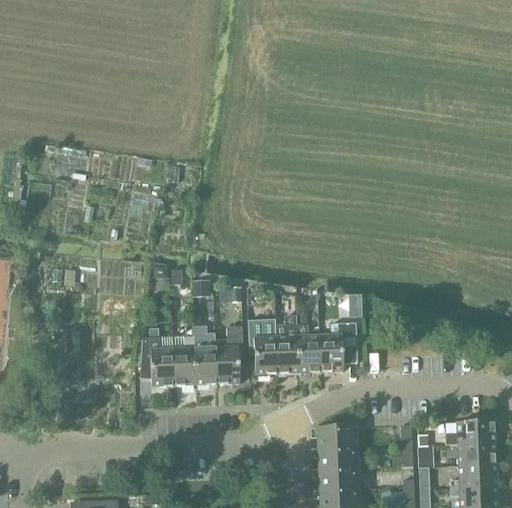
[(182,284),(182,269),(171,269),(170,284),(182,284)]
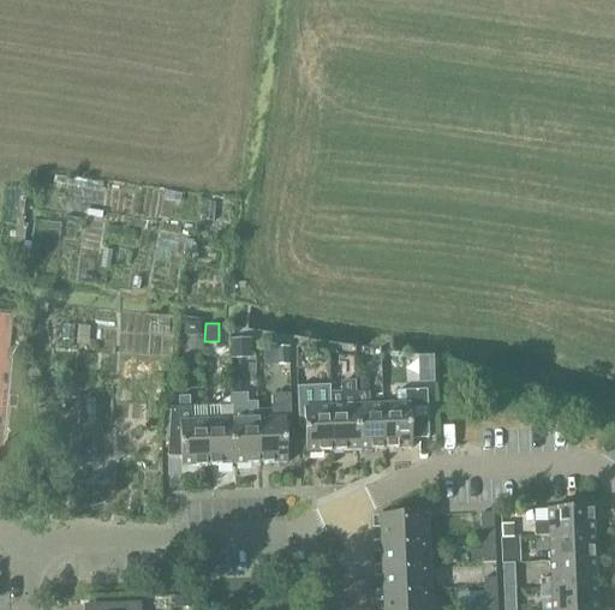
[(251,335),(231,336),(232,356),(252,354),(251,335)]
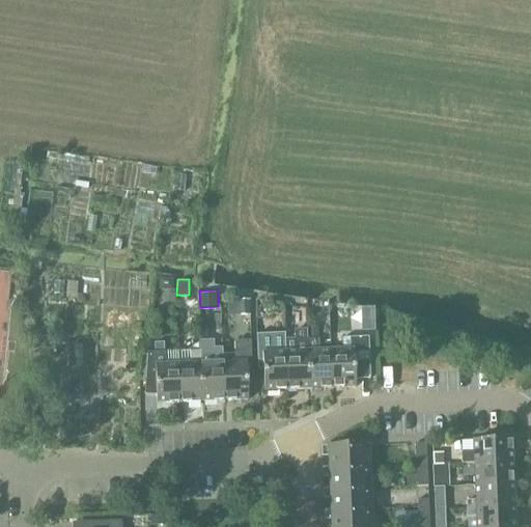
[(240,311),(251,311),(250,296),(239,296),(240,311)]
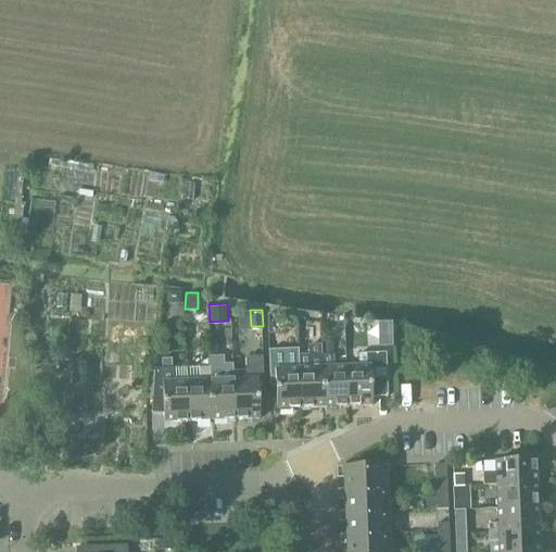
[(382,336),(392,336),(392,323),(382,323),(382,336)]
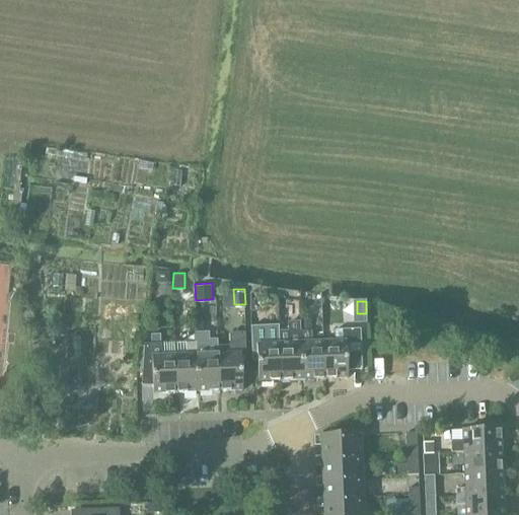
[(303,377),(301,328),(301,319),(289,319),(289,327),(280,327),(280,341),(281,378),(303,377)]
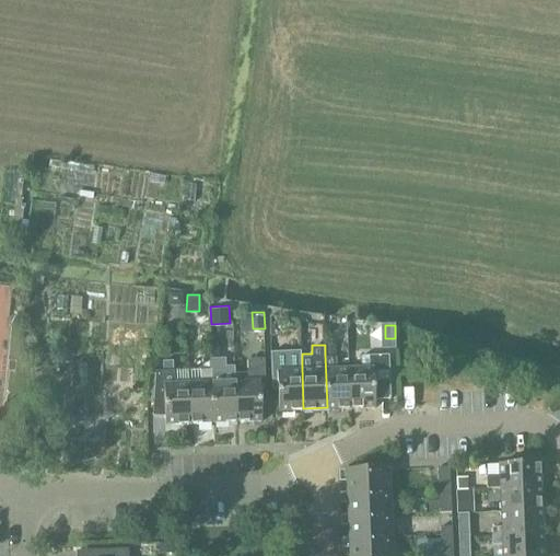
[(302,368),(302,354),(301,348),(271,349),(272,387),(278,387),(279,409),(303,408),(302,368)]
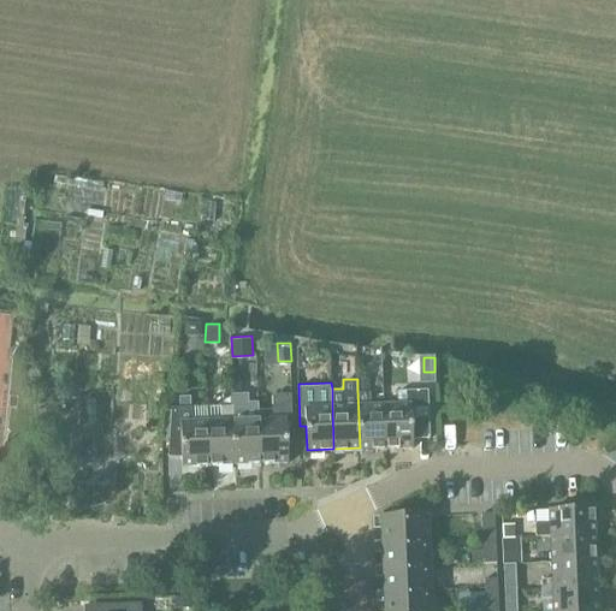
[(384,402),(385,446),(413,445),(413,437),(430,435),(428,387),(396,389),(396,402),(384,402)]
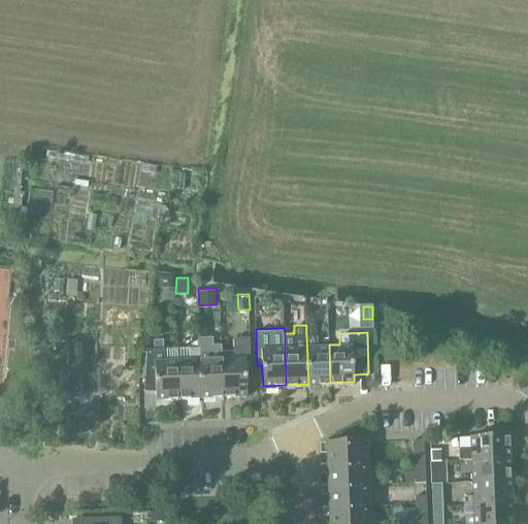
[(319,334),(306,334),(308,384),(330,383),(329,345),(319,346),(319,334)]
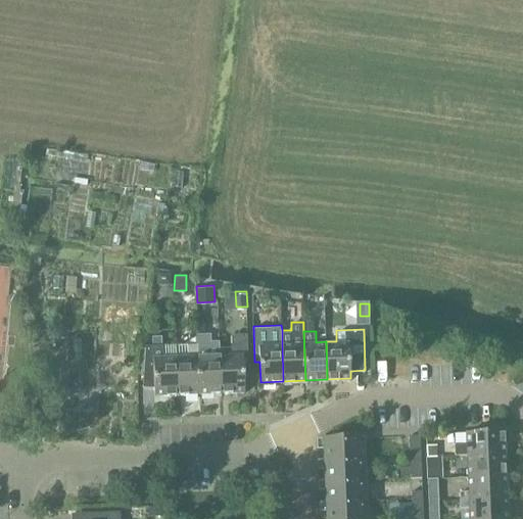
[(220,345),(220,339),(211,340),(210,332),(197,333),(197,342),(199,392),(222,391),(220,355),(220,345)]
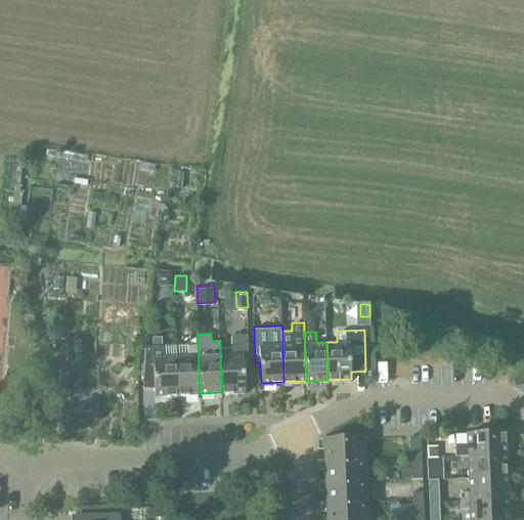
[(220,355),(222,392),(245,391),(245,375),(249,375),(248,333),(231,334),(231,346),(220,346),(220,355)]
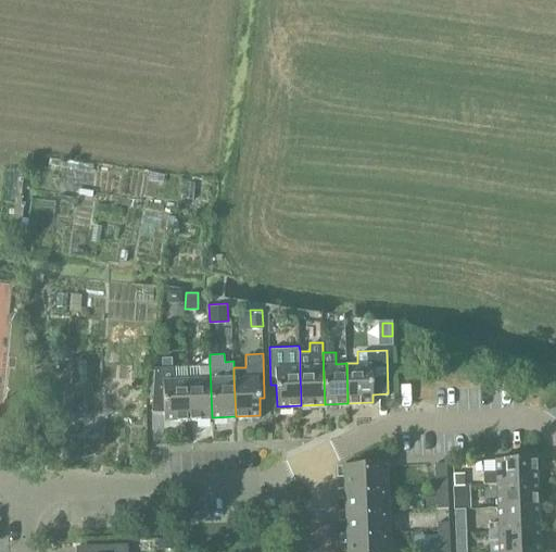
[(189,418),(187,378),(174,379),(173,366),(173,355),(162,355),(162,366),(155,366),(152,410),(164,411),(164,419),(189,418)]
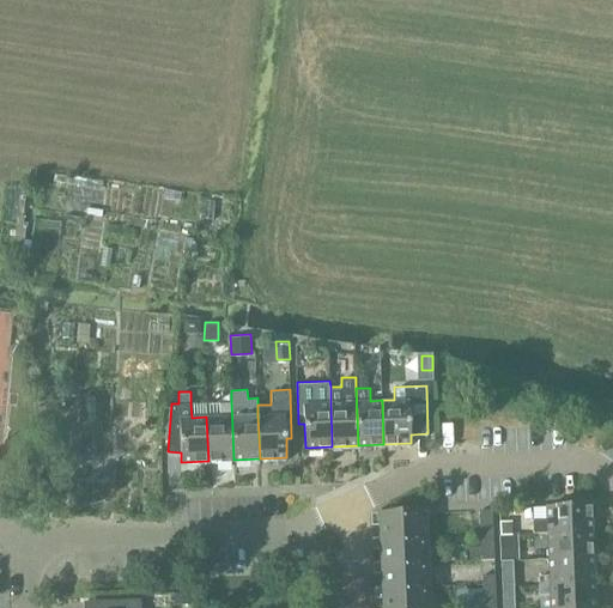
[(208,461),(234,460),(231,401),(220,401),(220,417),(206,417),(208,461)]
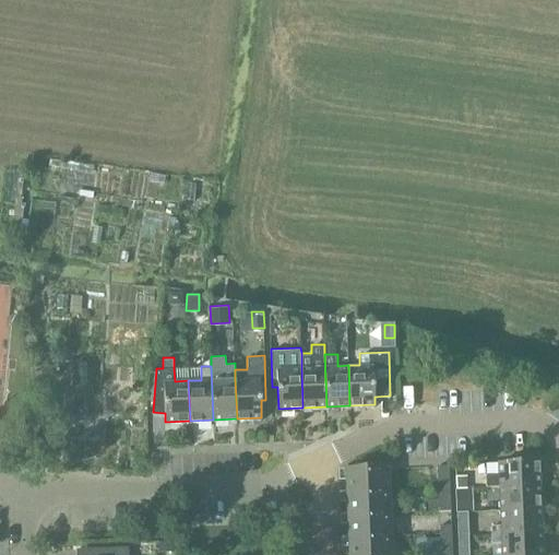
[(500,485),(540,483),(539,459),(499,461),(499,472),(486,473),(487,485),(500,484),(500,485)]
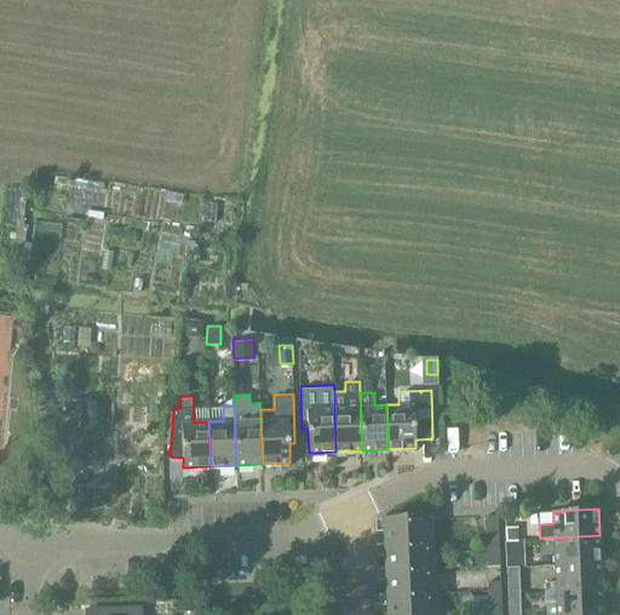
[(498,530),(499,530),(499,513),(484,513),(486,530),(498,530)]
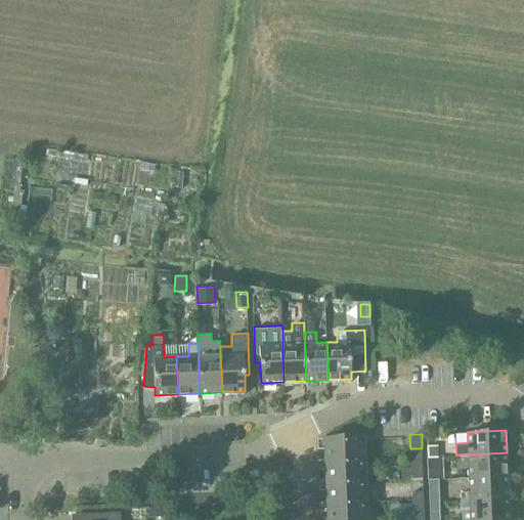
[(324,465),(361,463),(360,436),(323,437),(324,465)]
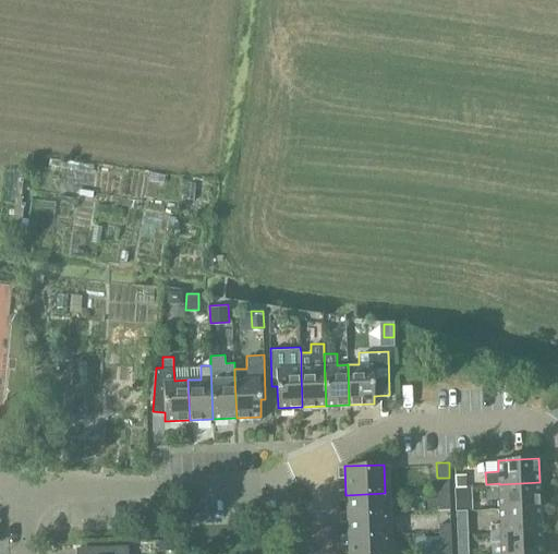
[(456,486),(466,485),(465,473),(455,473),(456,486)]
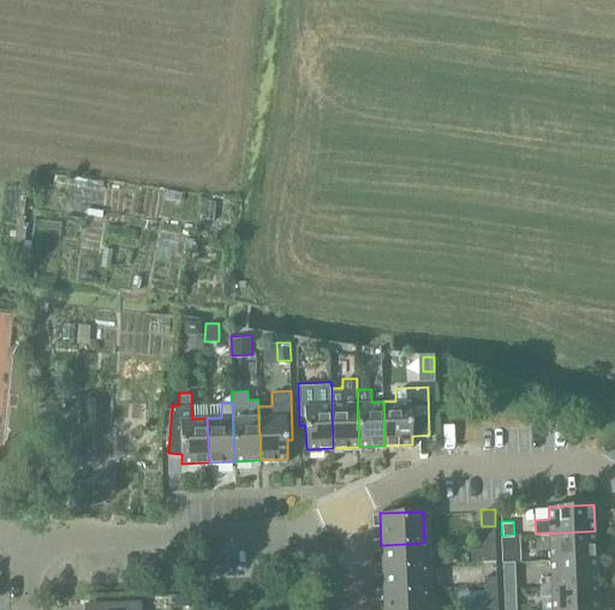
[(495,536),(494,526),(482,526),(481,526),(481,536),(495,536)]
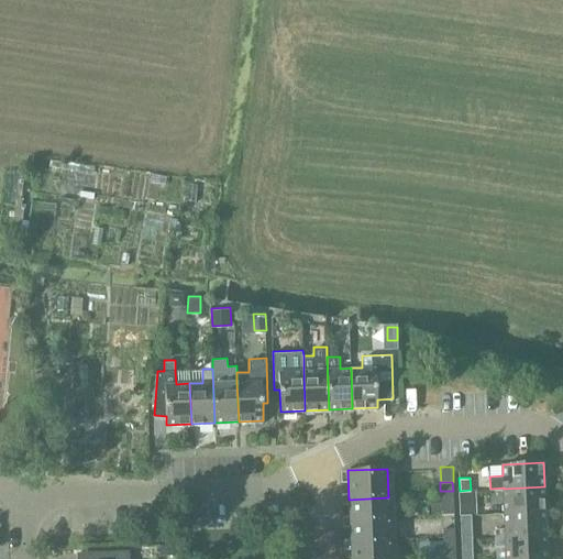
[(505,512),(544,511),(544,486),(504,489),(505,512)]
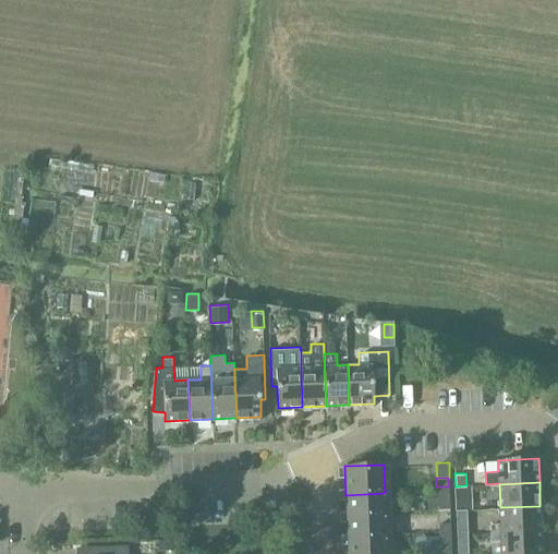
[(466,485),(456,486),(456,508),(469,507),(472,507),(471,485),(466,485)]
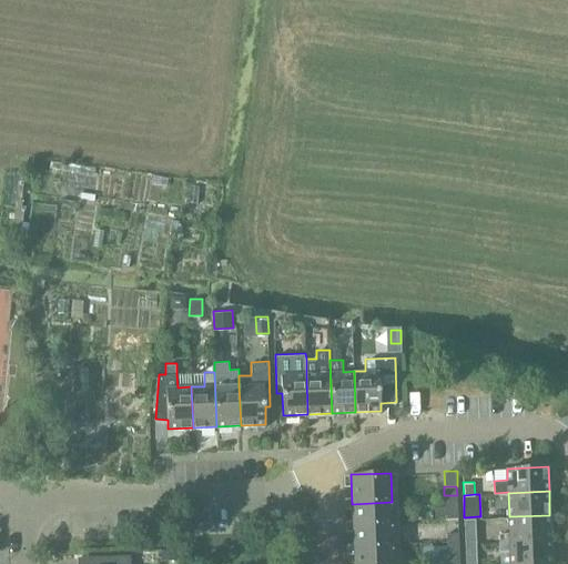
[(446,515),(457,515),(457,495),(444,495),(445,515),(446,515)]
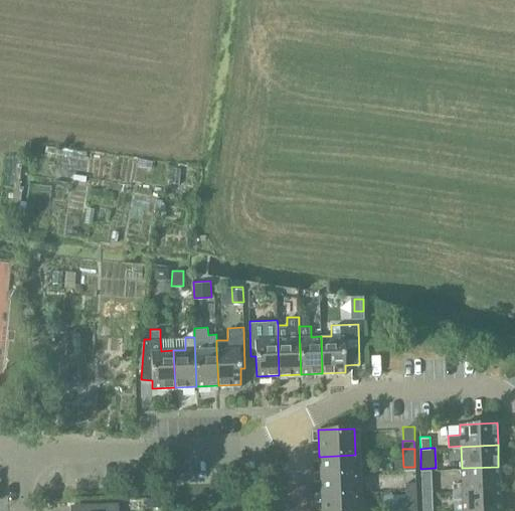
[(355,455),(319,457),(320,482),(356,481),(355,455)]
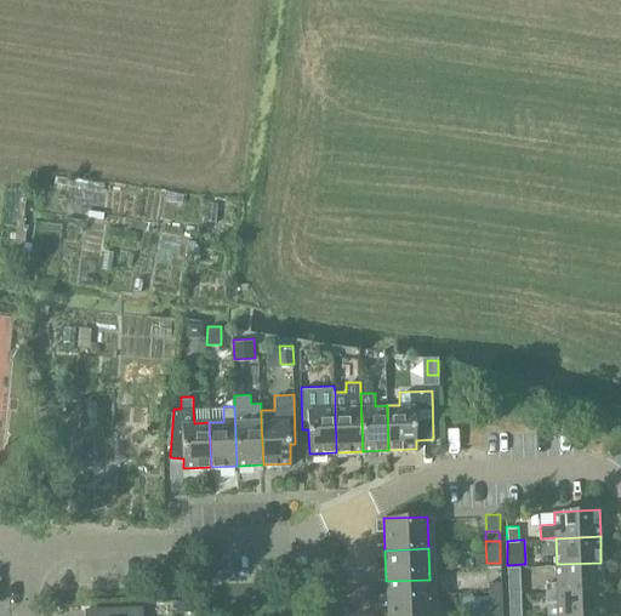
[(476,563),(486,563),(485,549),(474,549),(476,563)]
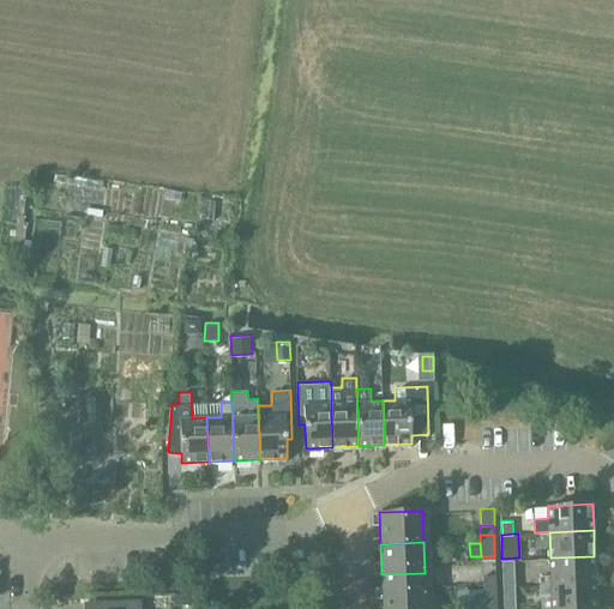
[(494,556),(482,556),(482,559),(483,573),(497,572),(495,556),(494,556)]
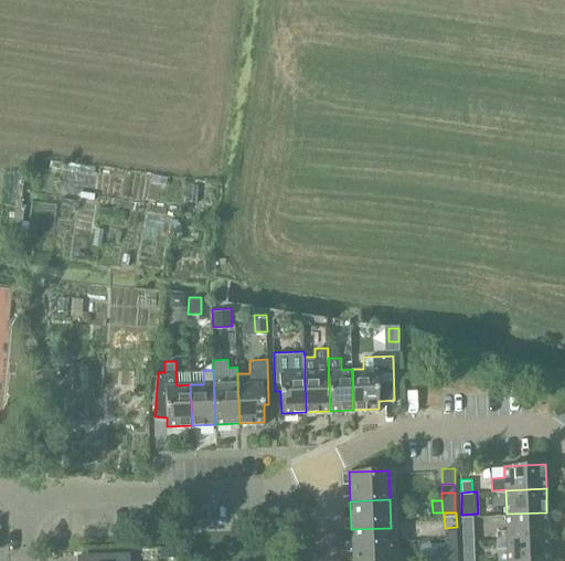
[(546,512),(507,514),(507,530),(498,530),(498,538),(547,537),(546,512)]
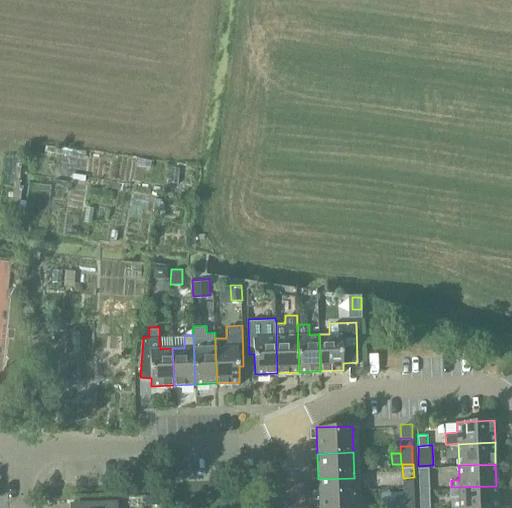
[(418,466),(419,488),(430,488),(430,465),(418,466)]
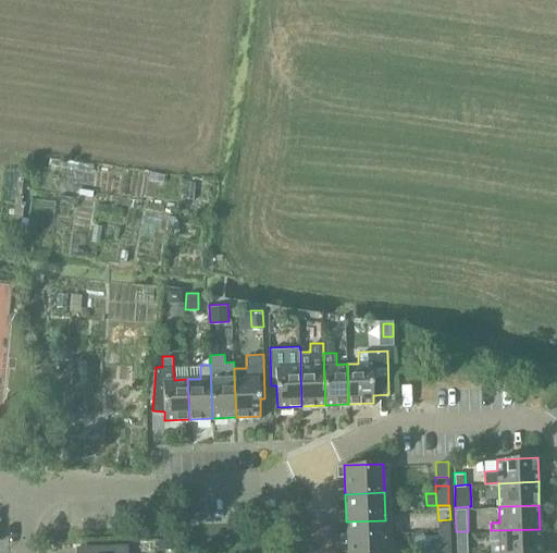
[(385,520),(346,521),(347,550),(386,548),(385,520)]
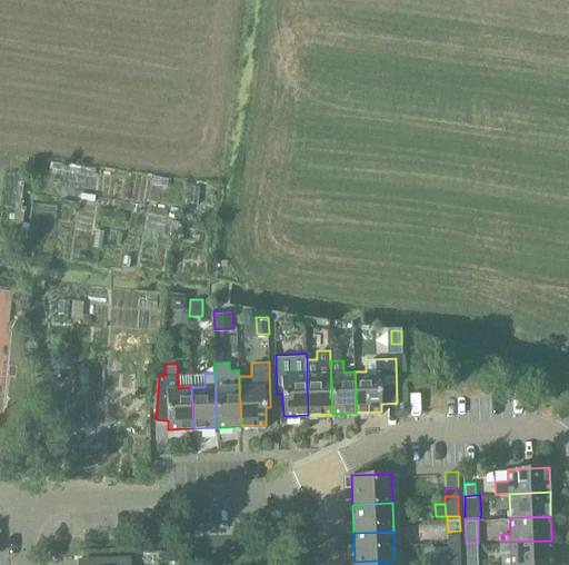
[(448,544),(460,543),(460,532),(447,533),(448,544)]
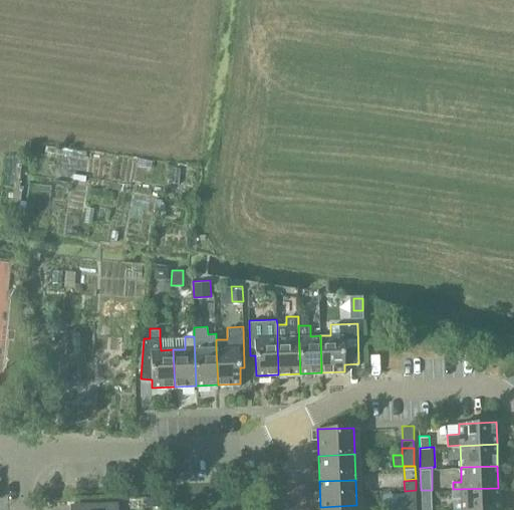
[(498,488),(453,489),(454,509),(477,509),(499,509),(498,488)]
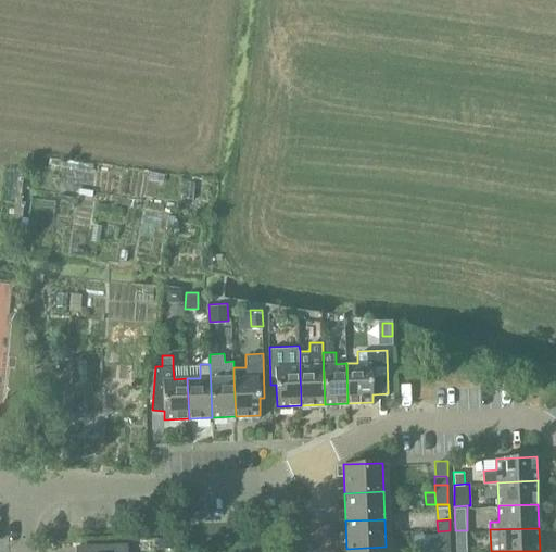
[(450,530),(438,531),(438,541),(451,541),(450,530)]
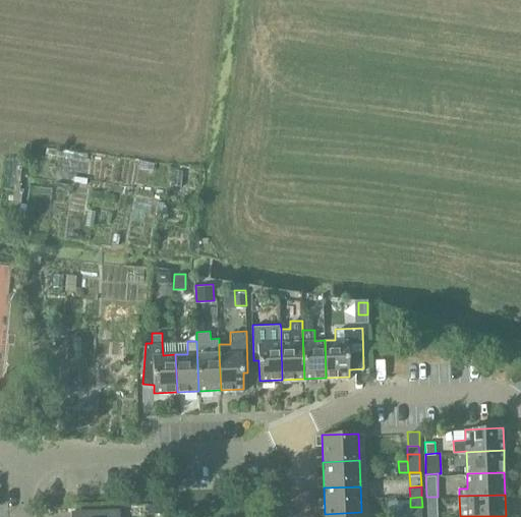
[(438,516),(438,497),(426,497),(427,516),(438,516)]
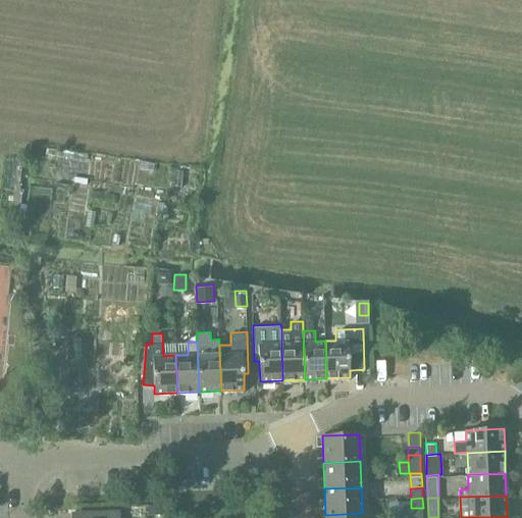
[(423,508),(411,508),(412,517),(423,517),(423,508)]
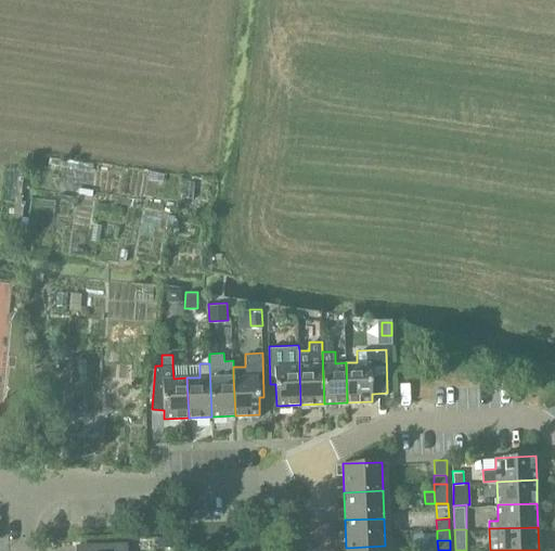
[(124,550),(124,541),(73,543),(72,550),(124,550)]
